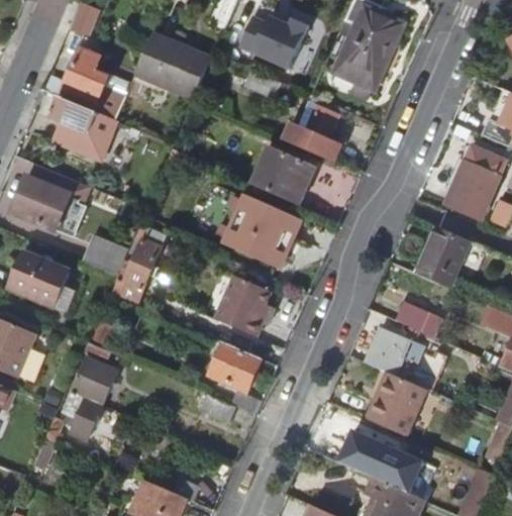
[(221,0),(210,26),(224,32),(237,0),(221,0)]
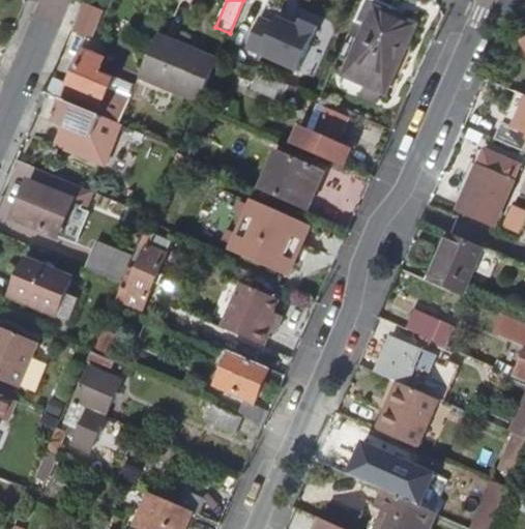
[(258,0),(245,0),(230,33),(227,39),(234,43),(238,37),(241,37),(258,0)]
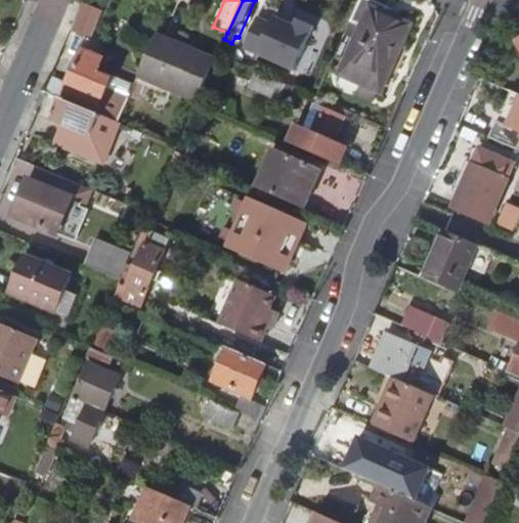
[(383,0),(355,0),(348,17),(362,24),(342,70),(384,86),(413,20),(387,9),(390,3),(383,0)]
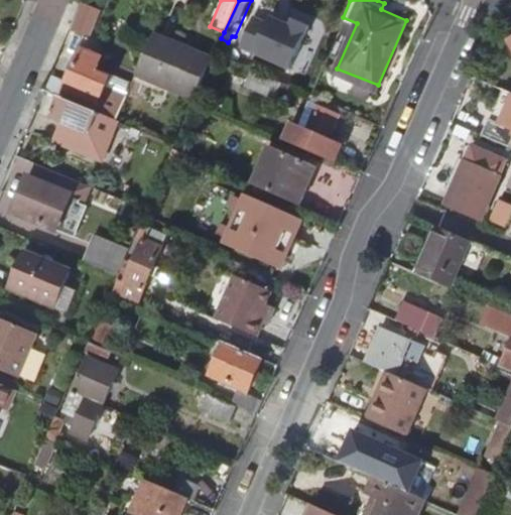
[(80,2),(69,30),(88,37),(99,10),(80,2)]
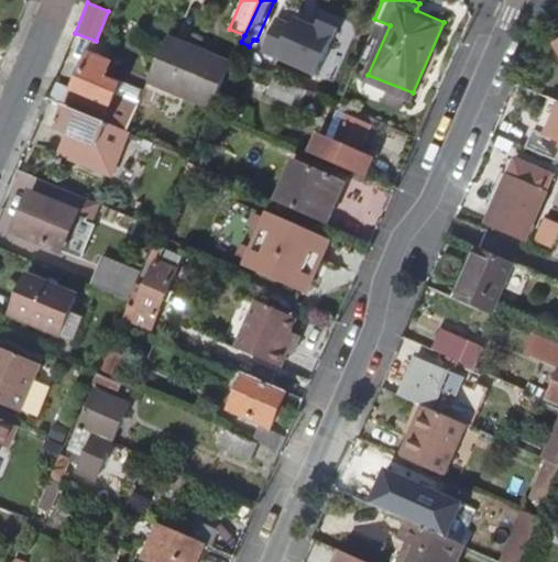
[(337,47),(271,20),(261,45),(326,73),(337,47)]
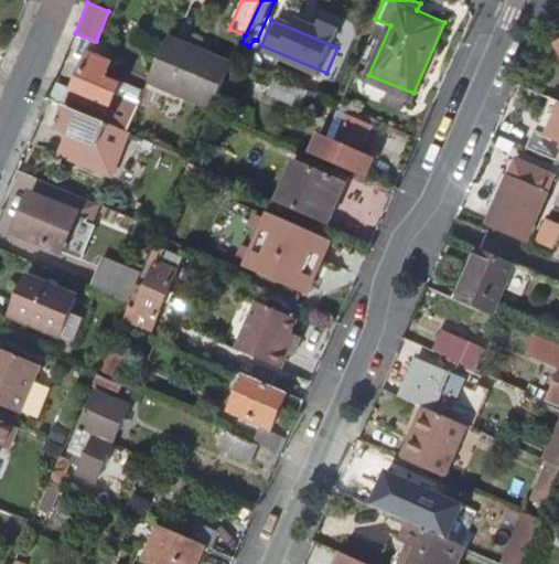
[(164,41),(146,85),(210,115),(229,71),(164,41)]
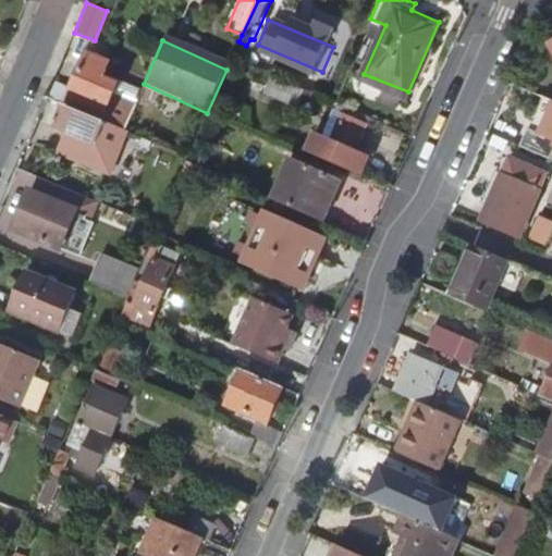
[(86,56),(65,103),(99,118),(97,123),(123,134),(134,110),(109,100),(113,90),(97,84),(107,64),(86,56)]
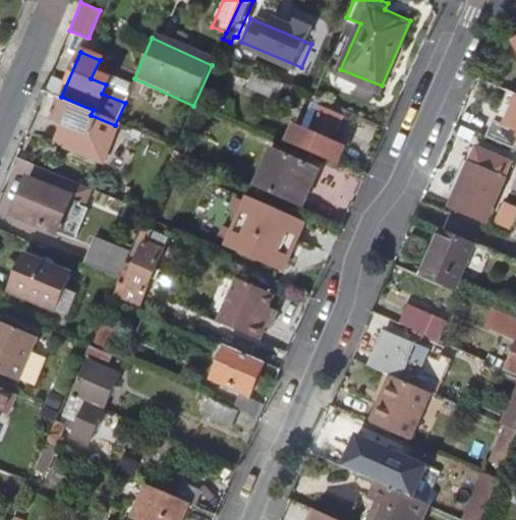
[(283,83),(252,70),(245,85),(276,99),(283,83)]
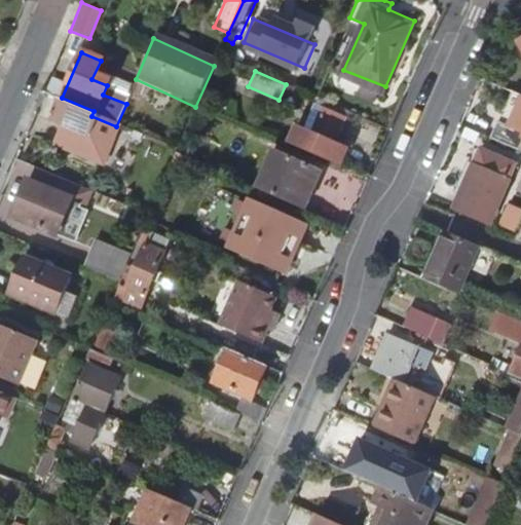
[(343,108),(319,97),(317,103),(341,114),(343,108)]
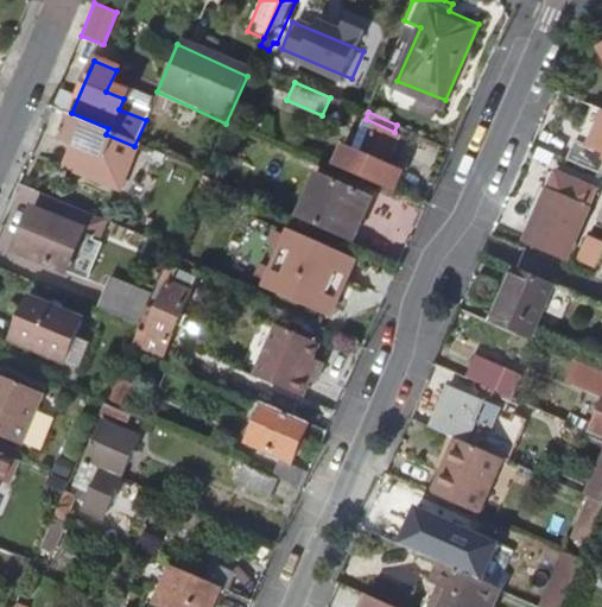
[(397,168),(381,162),(394,132),(366,119),(357,114),(346,144),(333,139),(324,159),(387,188),(397,168)]
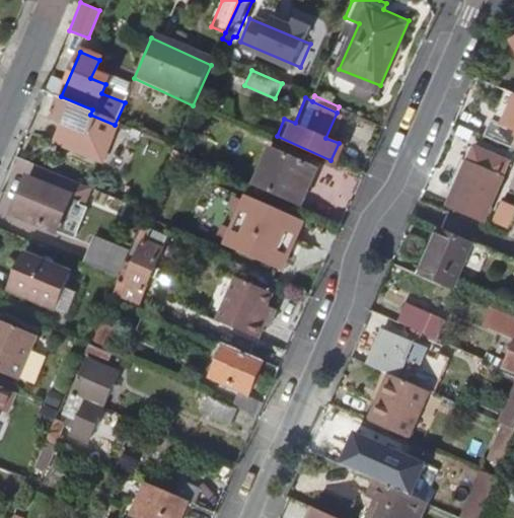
[(90,115),(58,101),(49,124),(59,128),(51,147),(97,167),(115,125),(90,115)]
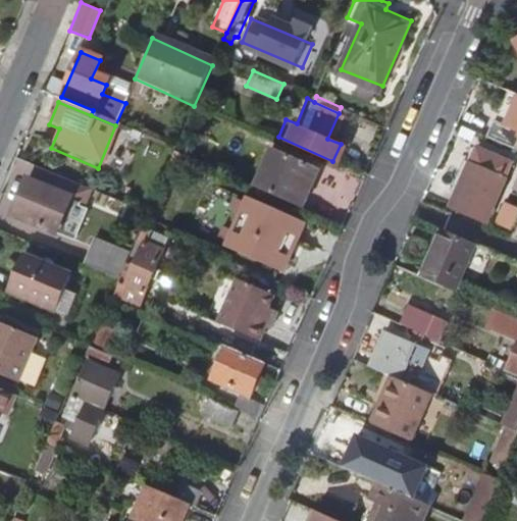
[(481,134),(516,149),(516,128),(489,116),(481,134)]
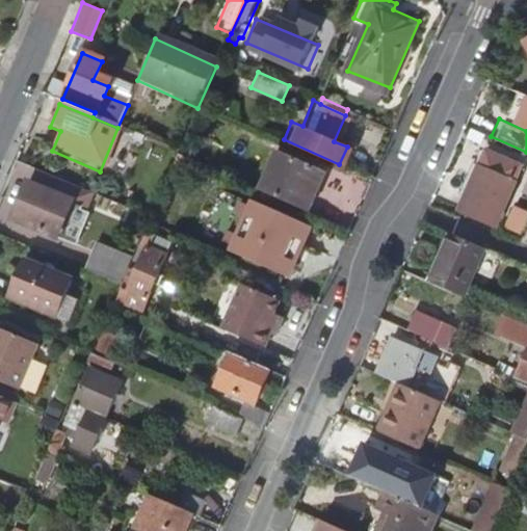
[(257,185),(304,206),(320,168),(273,148),(257,185)]
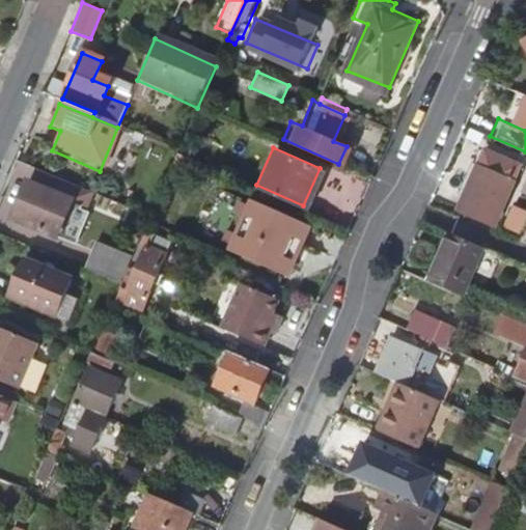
[(176,149),(172,159),(187,165),(191,156),(176,149)]
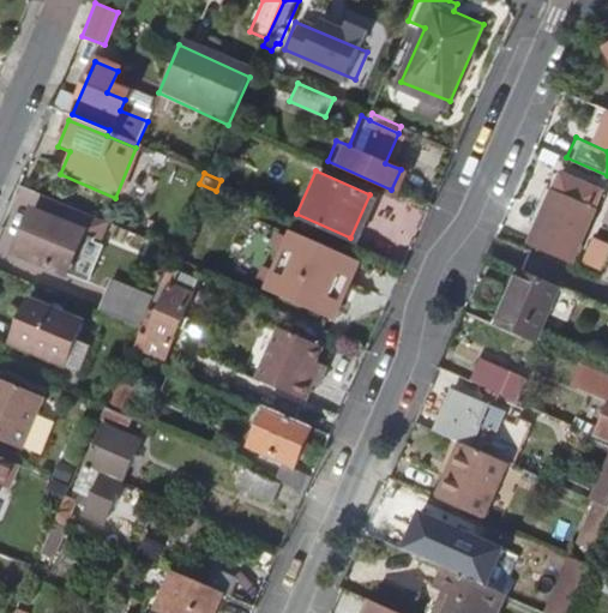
[(199,184),(193,194),(211,202),(216,191),(199,184)]
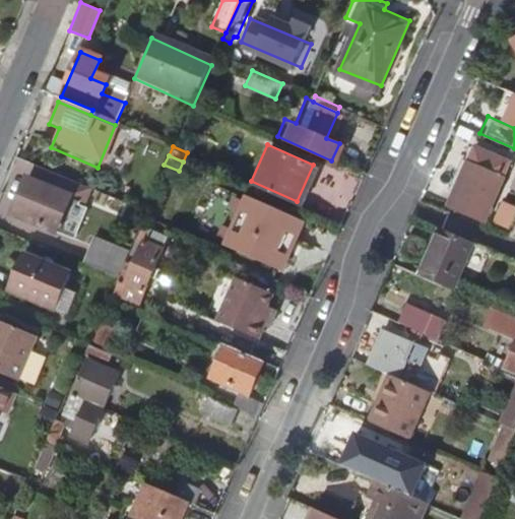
[(445,205),(478,220),(499,176),(465,160),(445,205)]
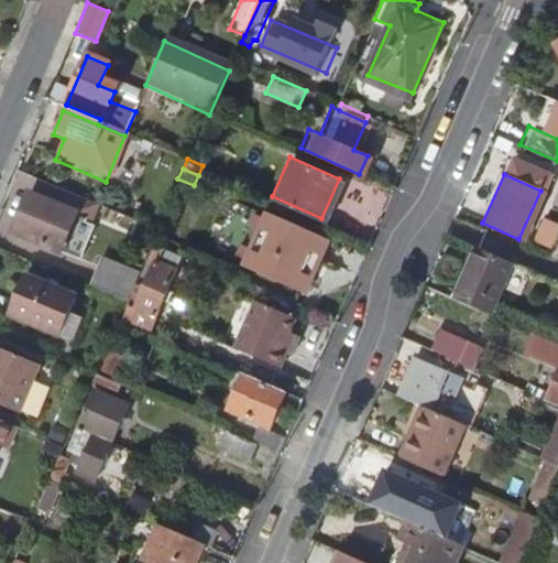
[(30,199),(12,238),(76,264),(99,208),(40,184),(33,201),(30,199)]
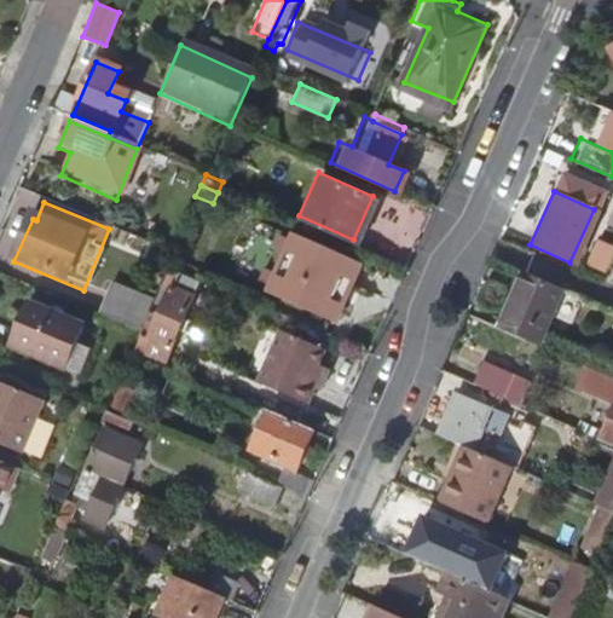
[(350,255),(282,225),(256,283),(318,311),(333,278),(337,281),(350,255)]
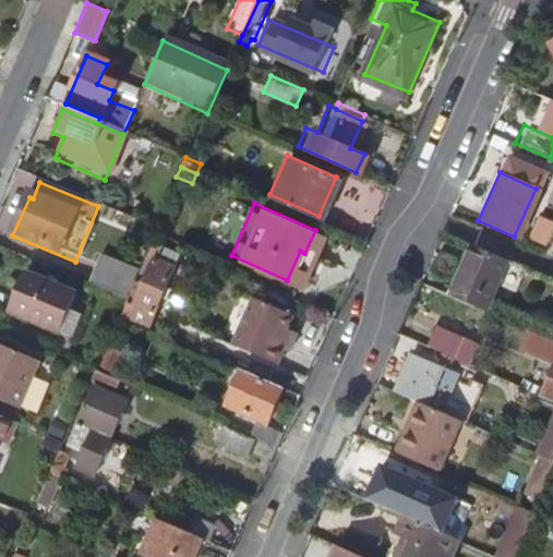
[(118,315),(144,326),(149,311),(153,312),(172,267),(168,266),(177,247),(153,237),(144,255),(152,257),(131,303),(124,300),(124,301),(118,315)]
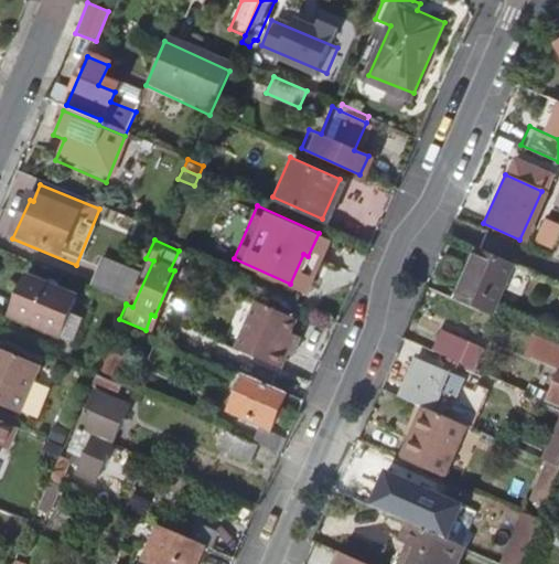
[(452,298),(486,314),(509,261),(474,246),(452,298)]
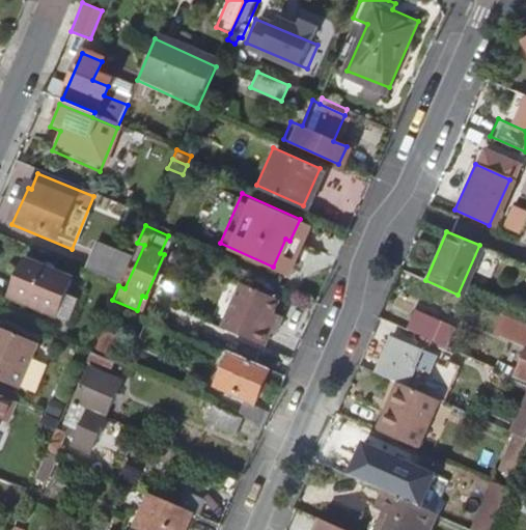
[(129,261),(118,285),(125,288),(144,245),(137,243),(133,254),(129,261)]
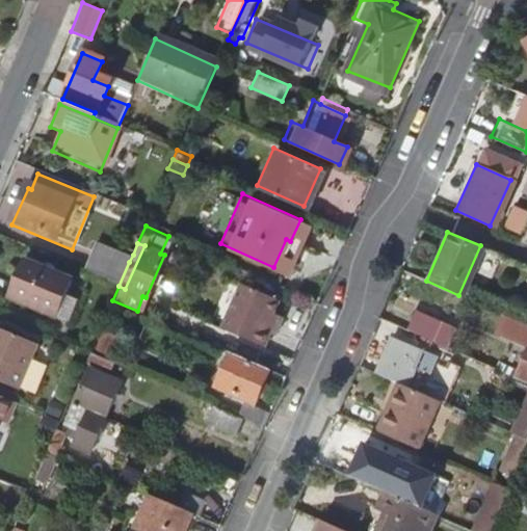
[(119,286),(129,262),(122,259),(96,247),(84,273),(119,287),(119,286)]
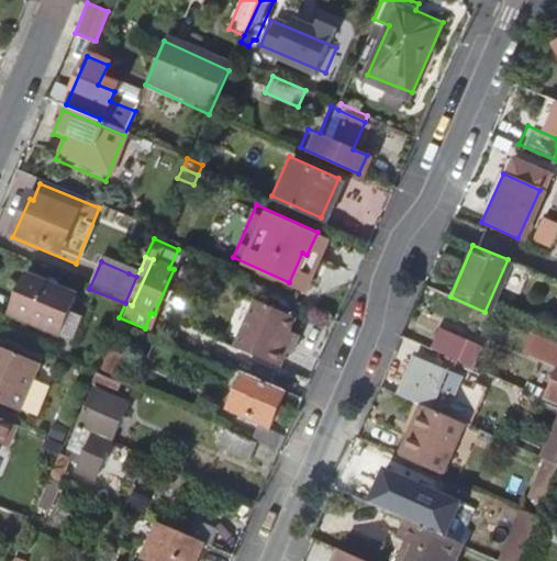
[(136,277),(141,269),(132,265),(129,273),(136,277)]
